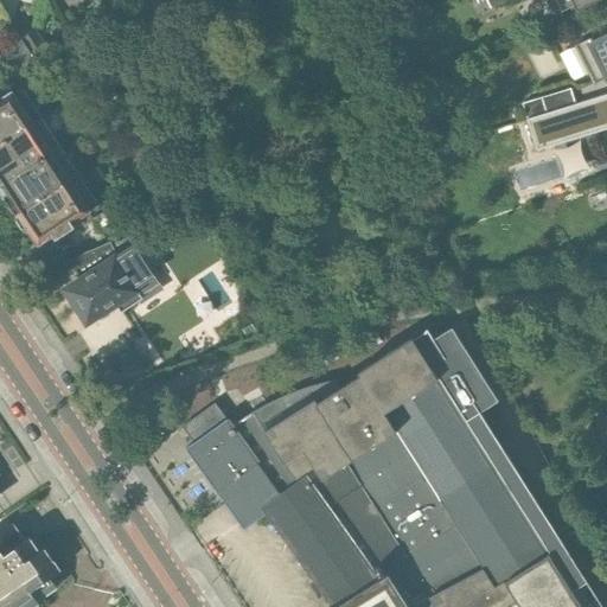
[(104,0),(117,27),(123,26),(121,17),(122,16),(119,0),(104,0)]
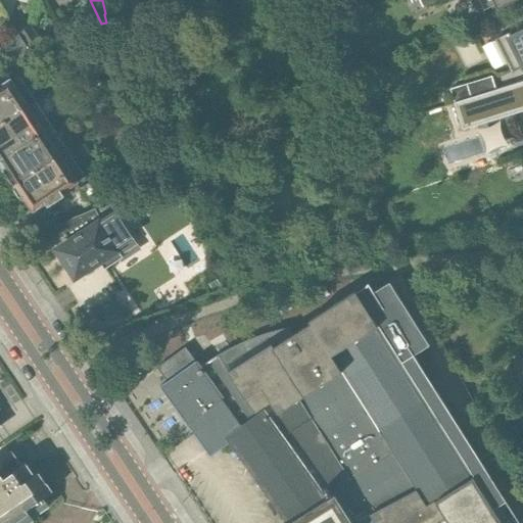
[(480,0),(485,9),(497,3),(500,7),(513,0),(480,0)]
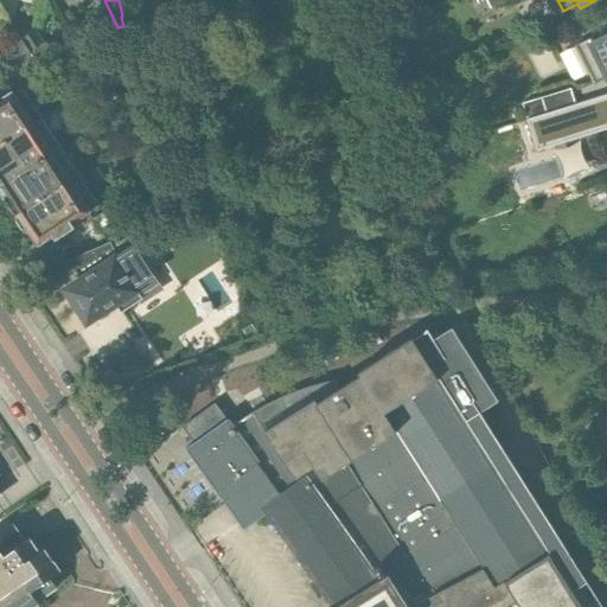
[(160,36),(158,21),(141,25),(145,38),(160,36)]
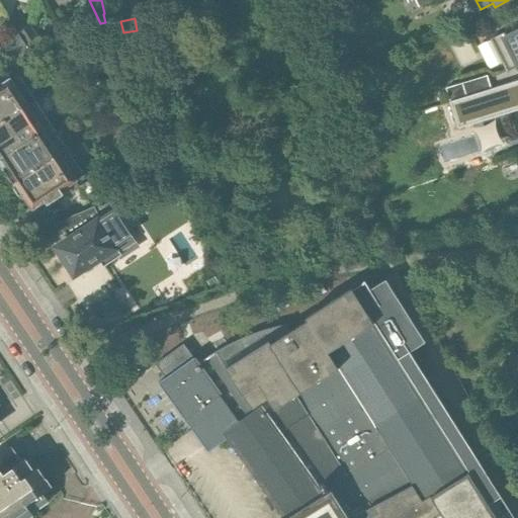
[(31,52),(42,44),(30,24),(19,32),(31,52)]
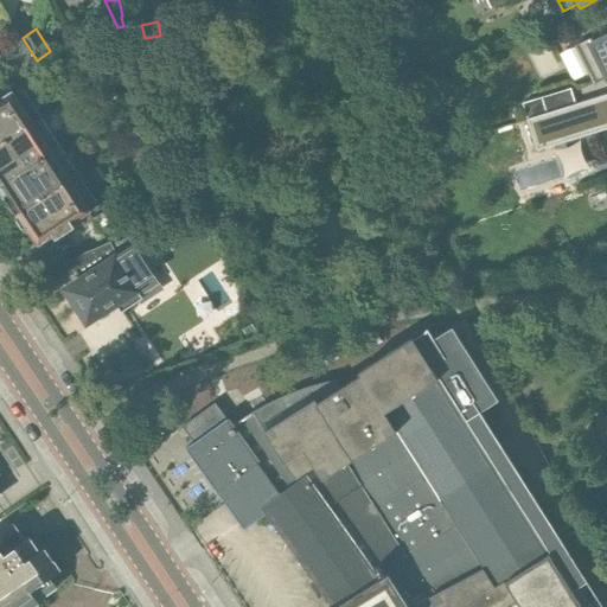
[(606,36),(596,42),(594,38),(575,48),(595,89),(606,82),(606,36)]
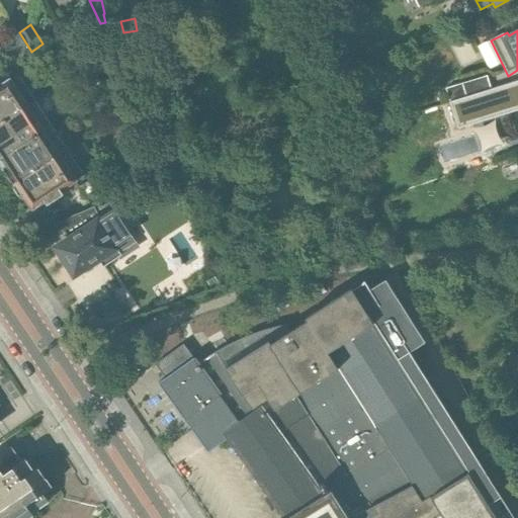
[(0,52),(5,60),(26,47),(17,32),(0,41),(0,52)]
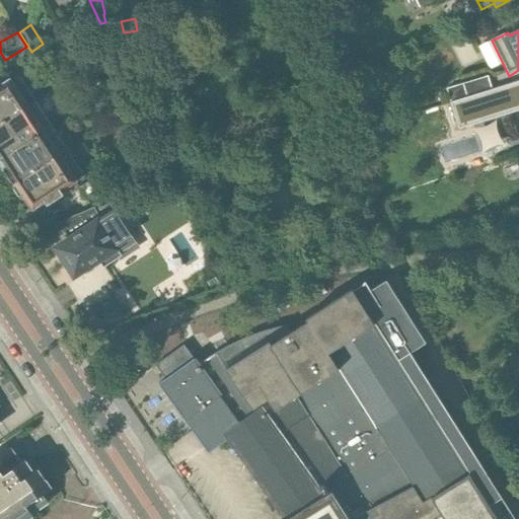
[(27,47),(6,61),(16,77),(38,63),(27,47)]
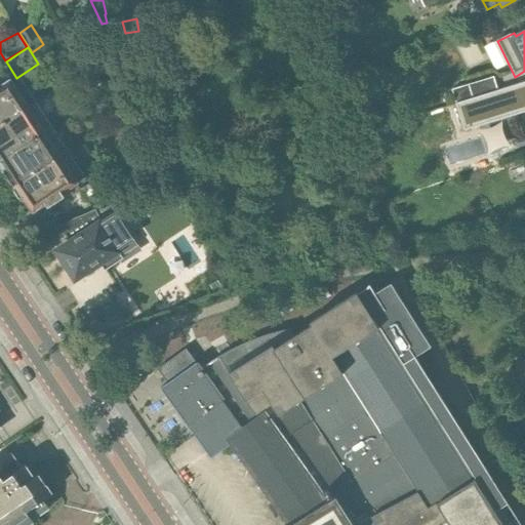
[(494,76),(452,89),(456,103),(498,90),(494,76)]
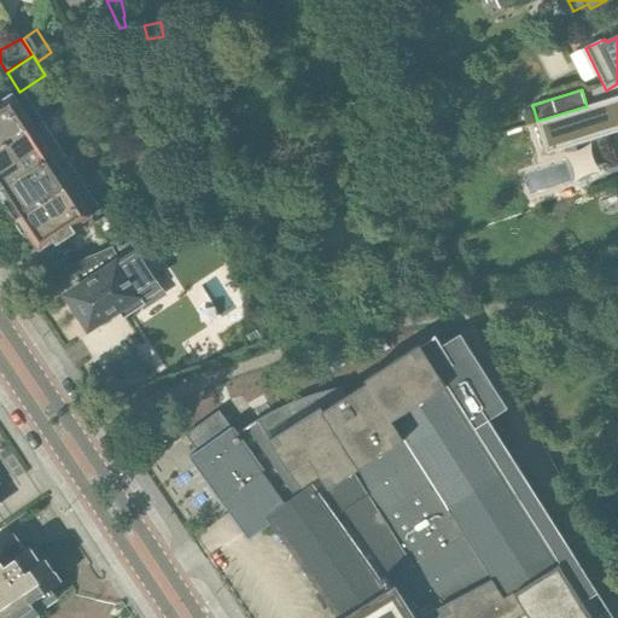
[(0,150),(41,124),(24,97),(17,101),(13,95),(0,104),(0,150)]
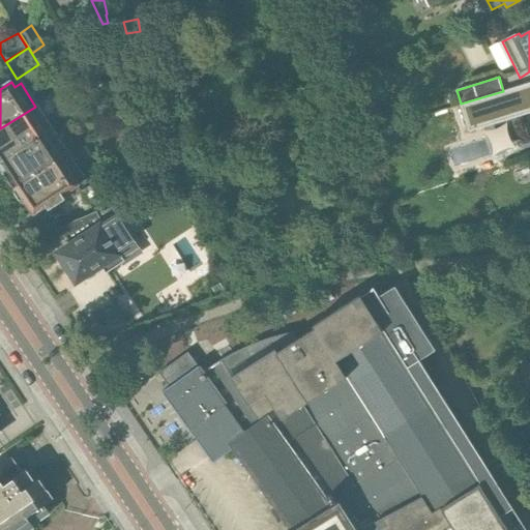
[(529,82),(503,91),(461,104),(468,131),(529,112),(529,82)]
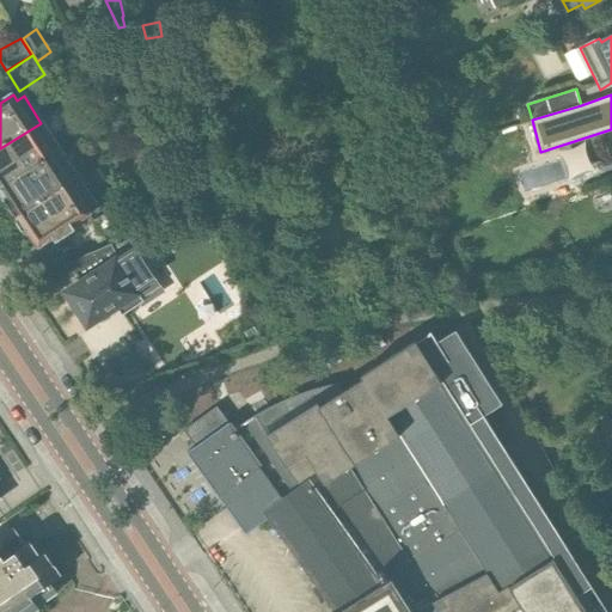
[(0,148),(0,190),(60,152),(41,123),(0,148)]
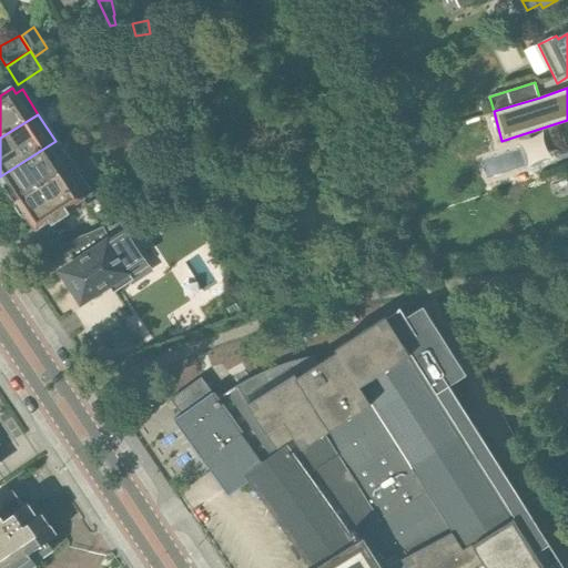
[(56,141),(0,176),(0,178),(14,201),(17,200),(71,165),(56,141)]
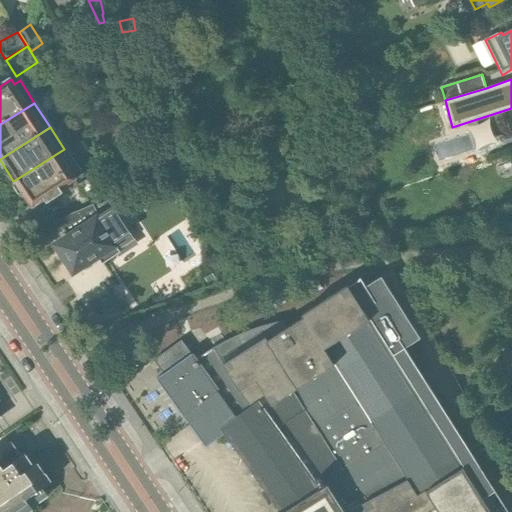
[(13,181),(13,187),(16,192),(22,194),(23,193),(32,208),(45,199),(47,202),(62,193),(60,189),(81,176),(64,149),(15,180),(13,181)]
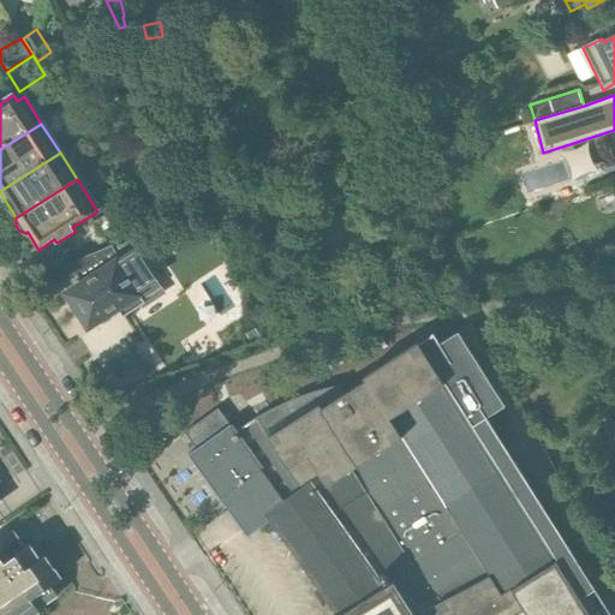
[(94,221),(101,236),(115,227),(107,213),(94,221)]
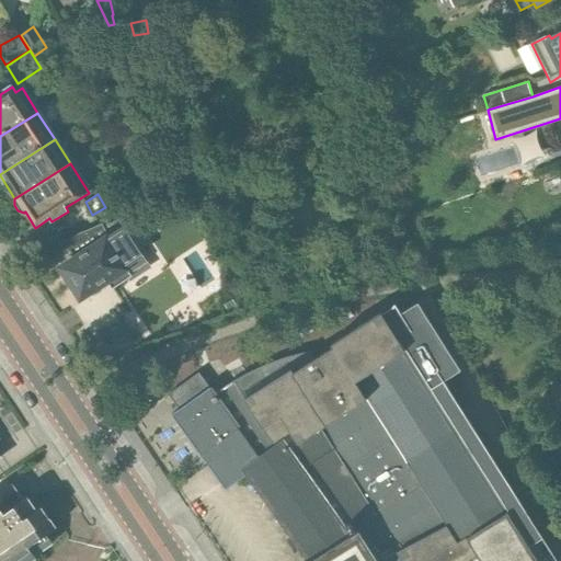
[(76,260),(61,267),(80,297),(107,281),(112,287),(129,276),(130,279),(145,272),(141,266),(145,264),(123,231),(111,239),(102,226),(101,225),(77,235),(65,242),(66,244),(76,260)]
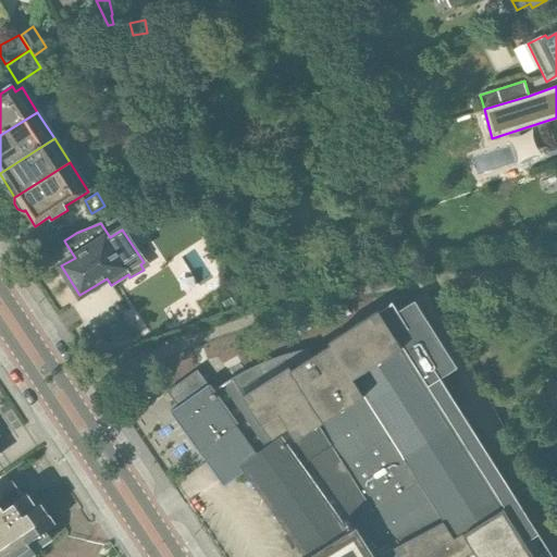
[(236,305),(231,297),(223,302),(229,310),(236,305)]
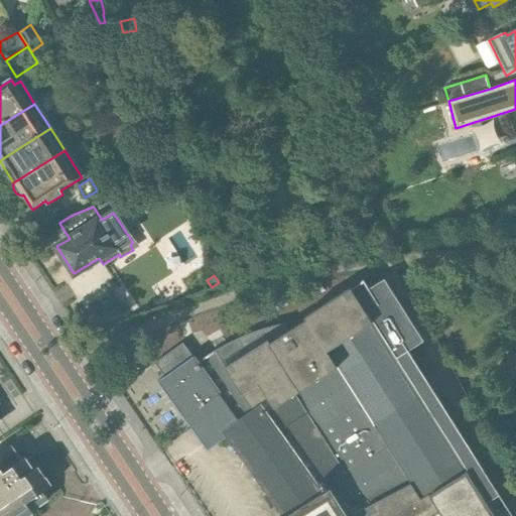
[(263,329),(250,333),(216,350),(198,363),(228,407),(204,424),(217,443),(226,436),(282,515),(508,515),(512,514),(407,351),(423,340),(384,278),(369,288),(364,280),(351,287),(304,315),(306,319),(287,331),(284,323),(263,329)]
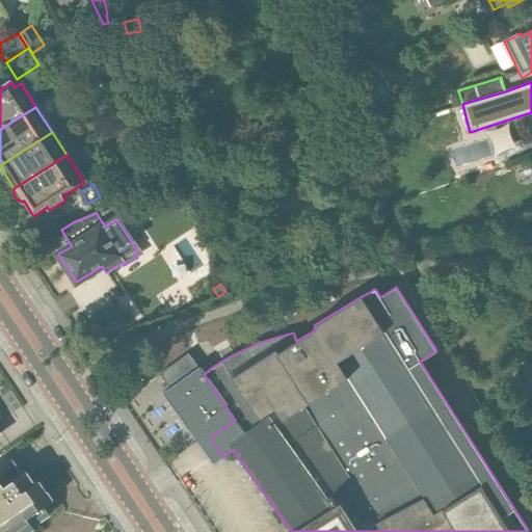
[(235,420),(204,374),(188,353),(160,374),(170,388),(163,393),(190,431),(200,424),(210,437),(235,420)]
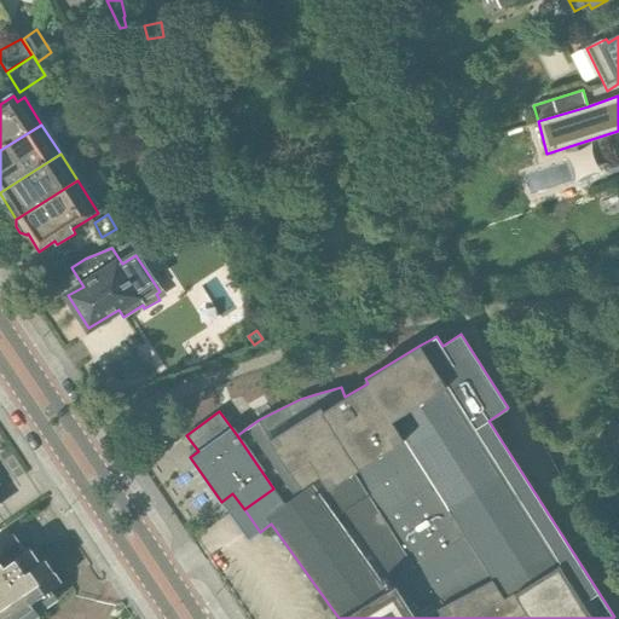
[(559,451),(550,456),(557,469),(566,464),(559,451)]
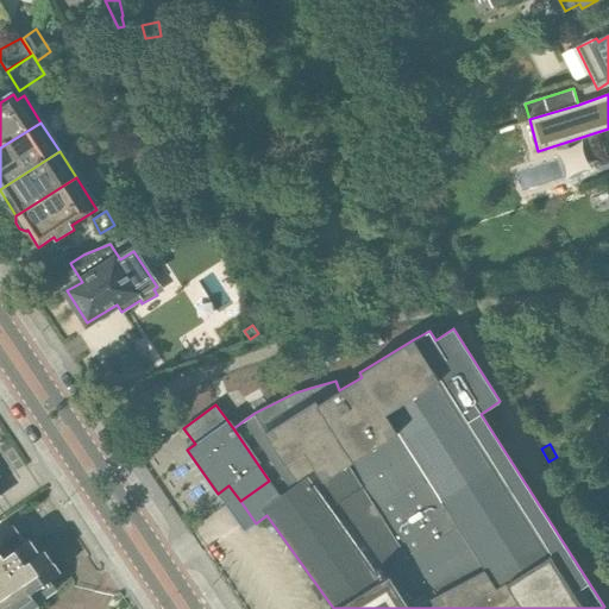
[(0,608),(27,608),(57,590),(51,581),(61,573),(45,551),(39,554),(30,539),(25,542),(13,526),(0,534),(0,608)]
